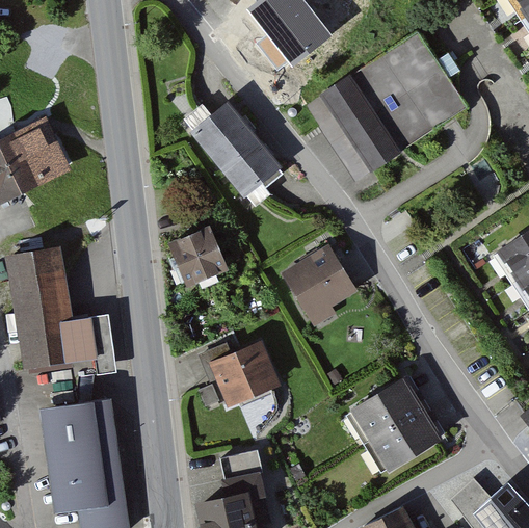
[(278,0),(258,22),(290,53),(325,17),(312,3),(315,0),(278,0)]
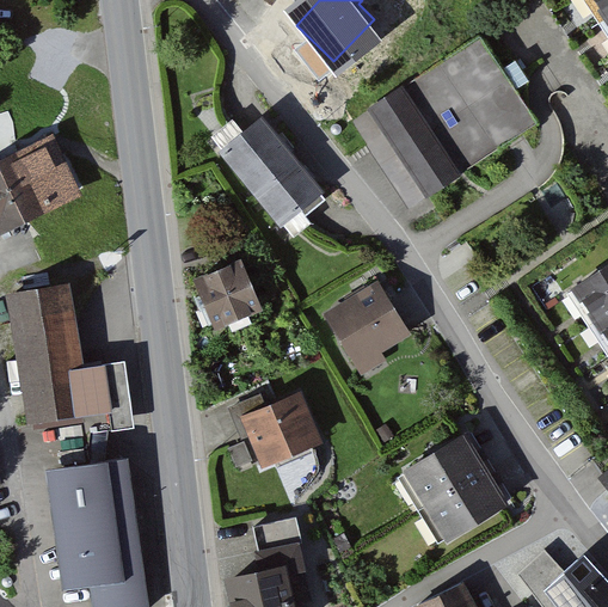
[(591,0),(607,25),(607,0),(591,0)]
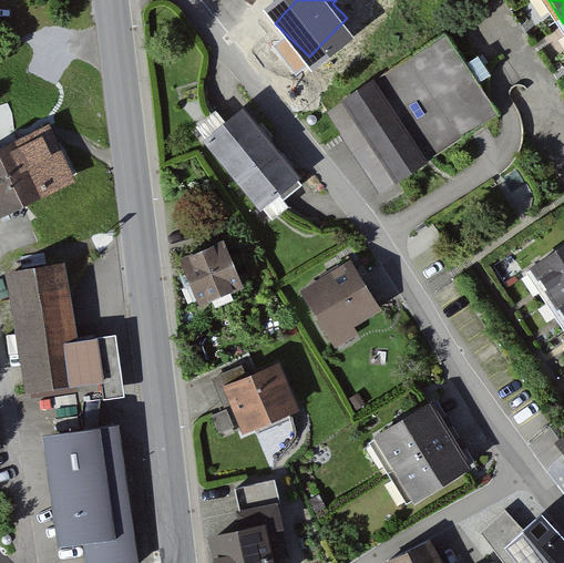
[(444,32),(342,94),(392,175),(494,112),(444,32)]
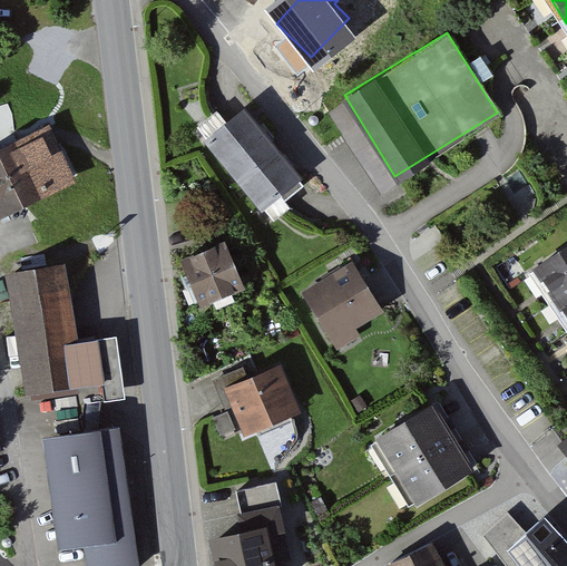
[(301,184),(241,108),(199,140),(260,217),(301,184)]
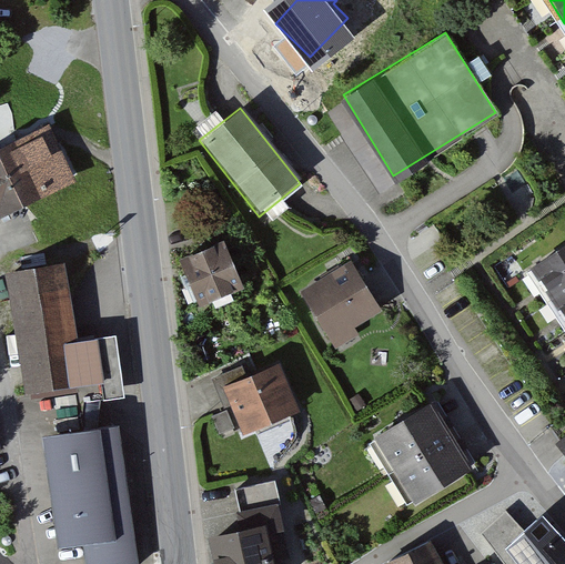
[(52,123),(0,148),(0,153),(26,207),(80,181),(52,123)]
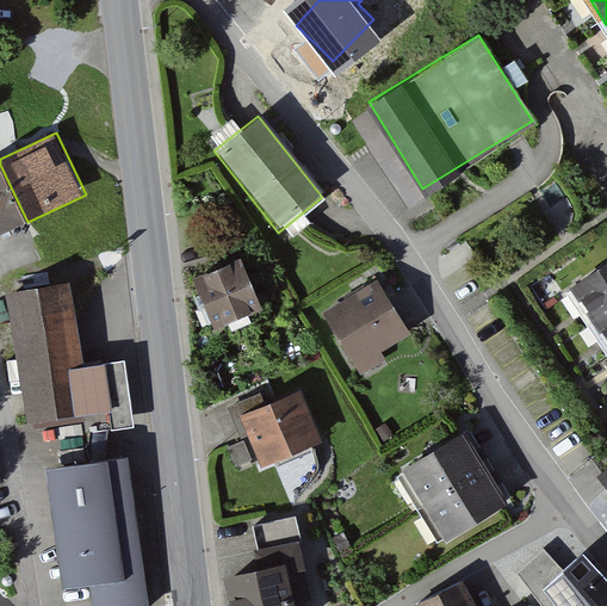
[(0,234),(28,222),(0,165),(0,234)]
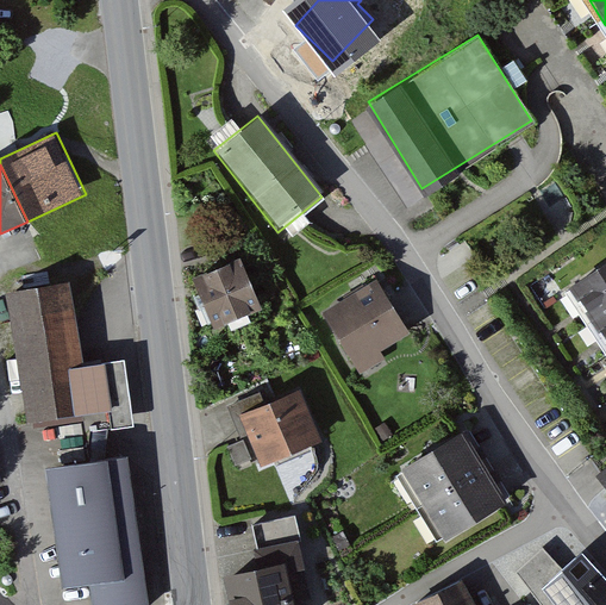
[(242,259),(195,276),(216,328),(262,309),(242,259)]
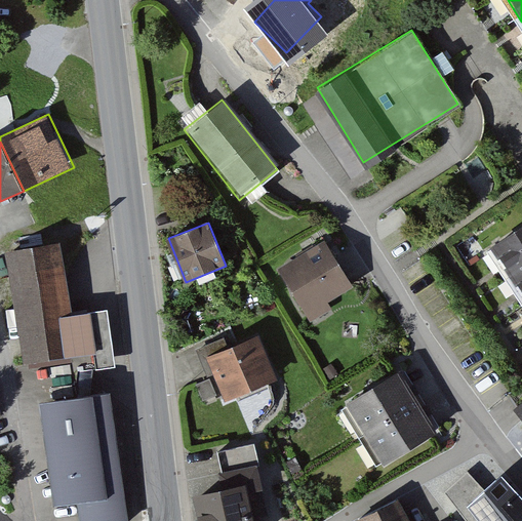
[(521,230),(490,249),(521,301),(521,230)]
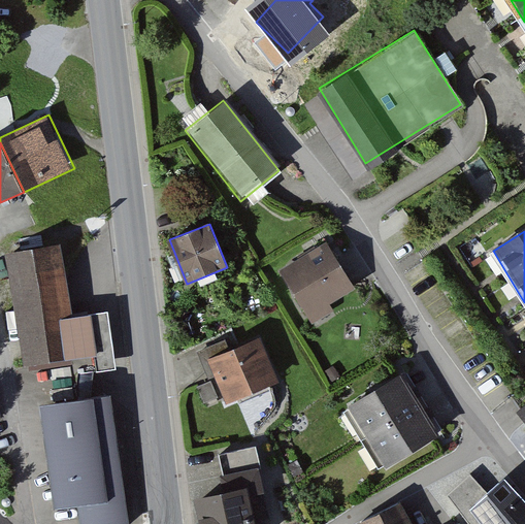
[(353,291),(322,243),(277,272),(309,320),(353,291)]
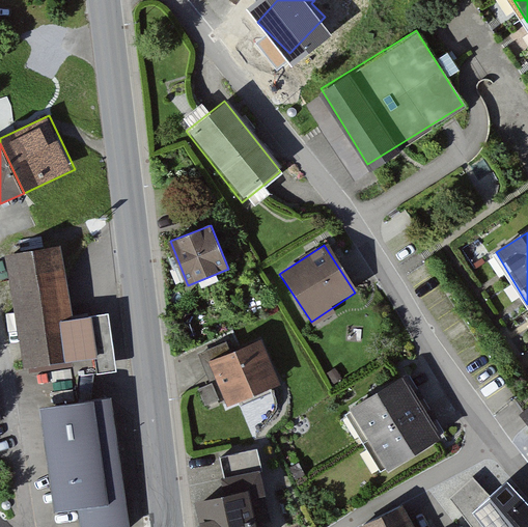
[(60,247),(9,254),(24,366),(91,357),(92,367),(115,364),(109,315),(71,321),(60,247)]
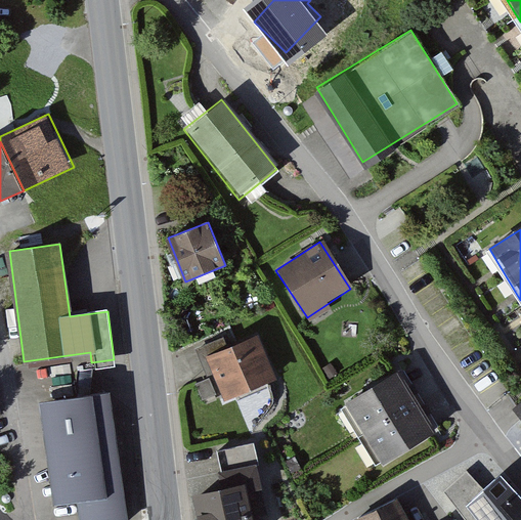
[(255,334),(206,353),(224,398),(273,379),(255,334)]
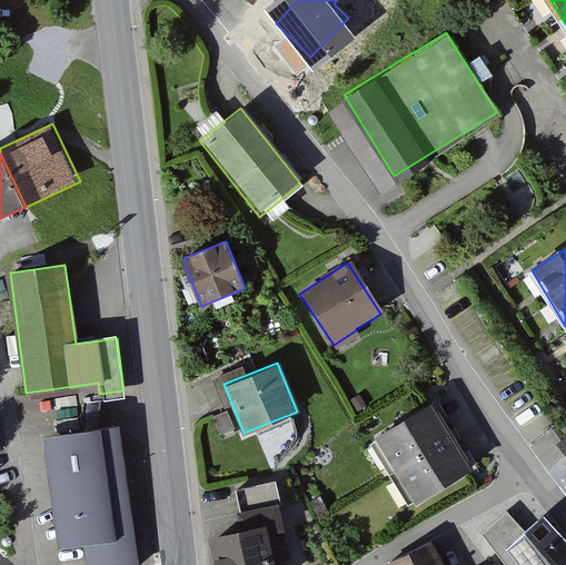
[(470,463),(433,403),(374,439),(411,499),(470,463)]
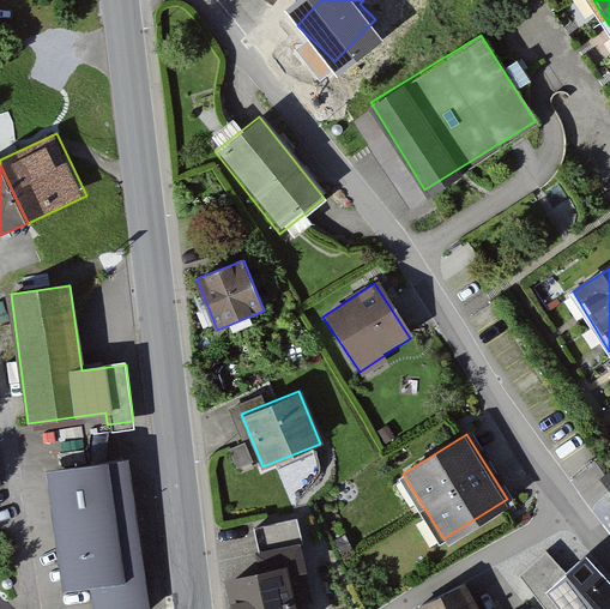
[(145,608),(130,460),(47,469),(60,589),(88,586),(90,608),(145,608)]
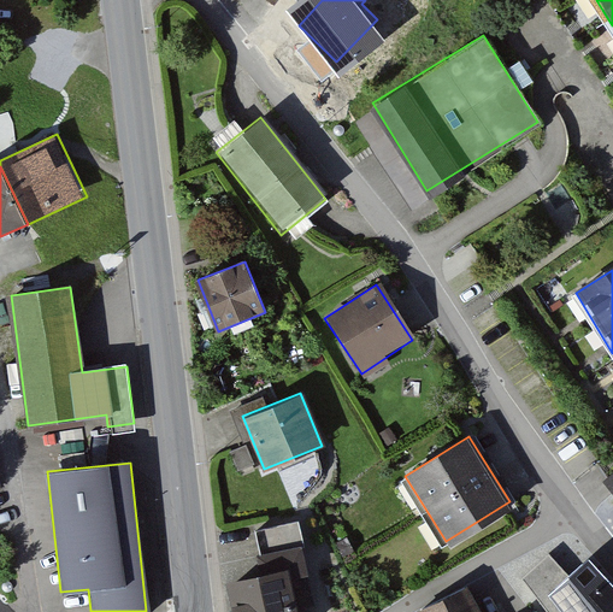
[(259,574),(225,581),(231,611),(294,611),(290,594),(308,590),(298,539),(254,548),(259,574)]
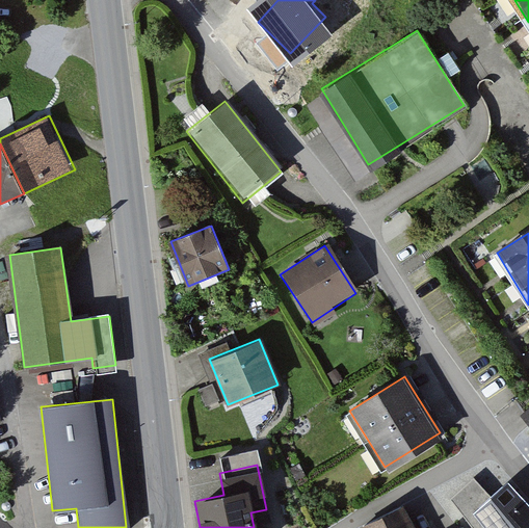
[(528,504),(500,470),(452,509),(467,527),(514,527),(528,517),(528,504)]
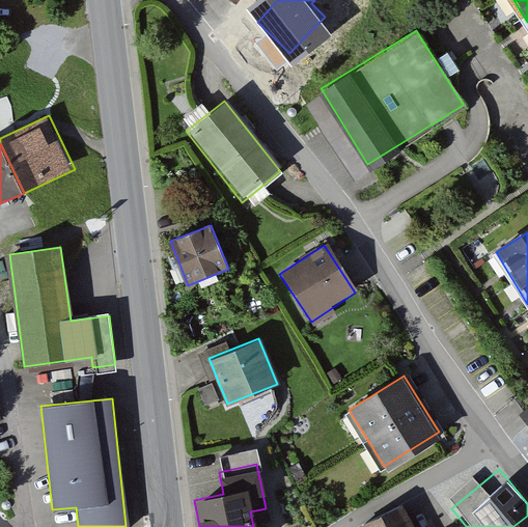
[(417,526),(404,502),(360,526),(417,526)]
